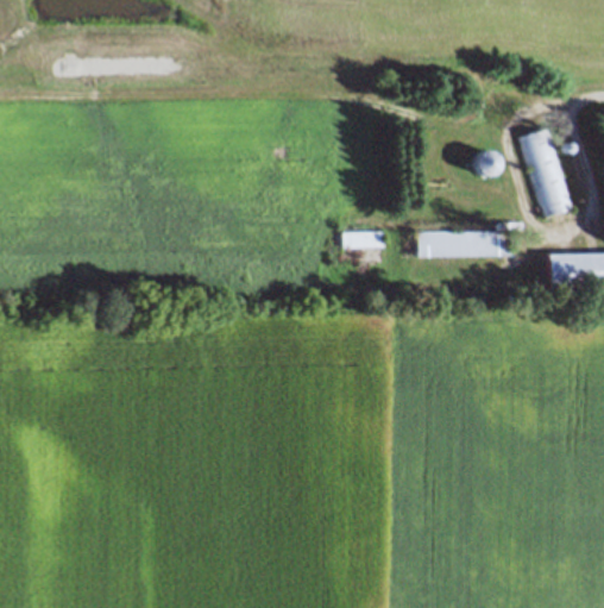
[(548,130),(573,210),(546,218),(522,139),(548,130)]
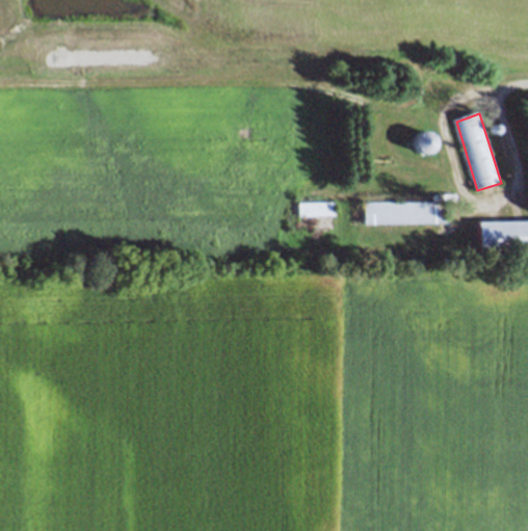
[(441,153),(437,133),(419,136),(423,156),(441,153)]
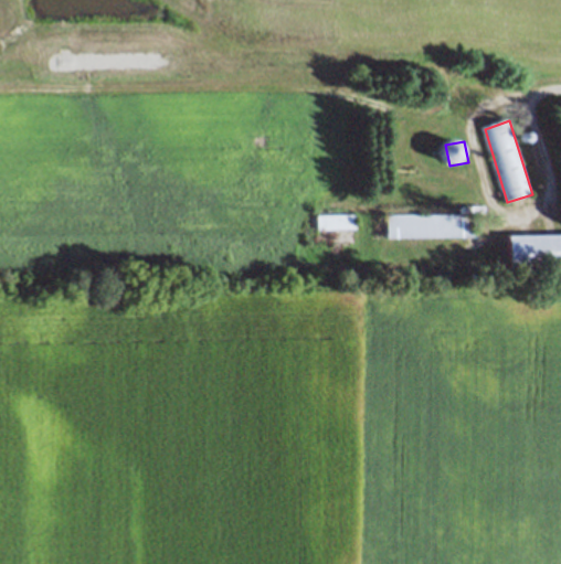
[(357,214),(357,229),(319,229),(318,214),(357,214)]
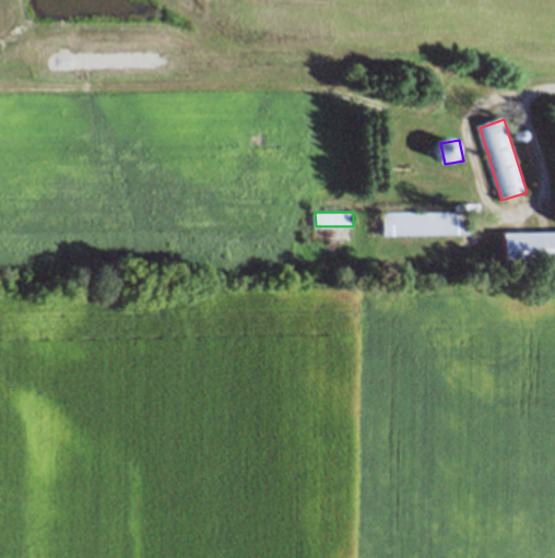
[(470,236),(384,235),(384,213),(470,214),(470,236)]
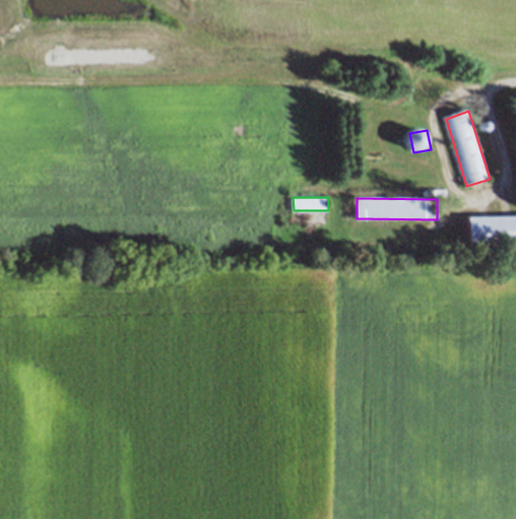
[(515,245),(470,247),(469,216),(515,215),(515,245)]
